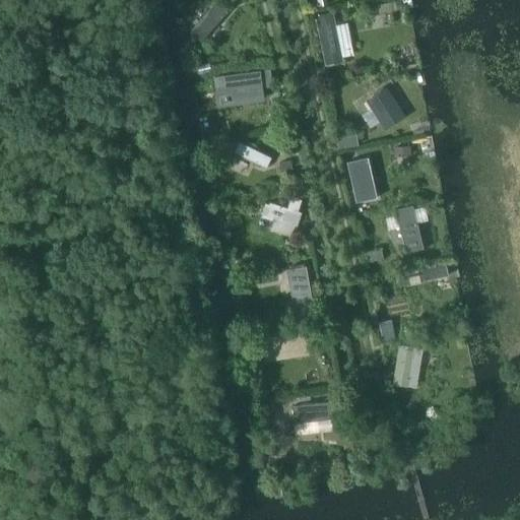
[(218,0),(191,31),(203,42),(236,6),(229,0),(218,0)]
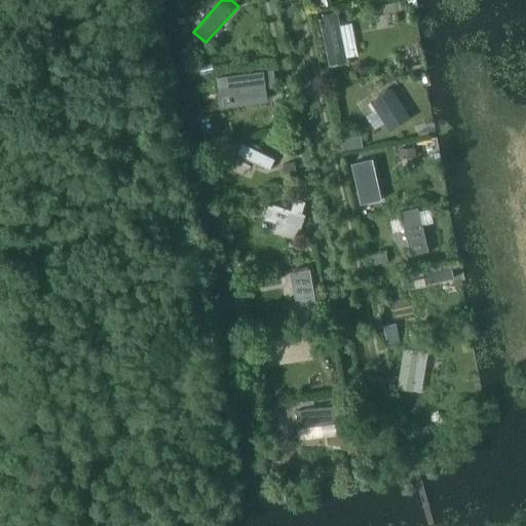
[(327,69),(346,66),(345,59),(340,31),(337,13),(317,17),(327,69)]
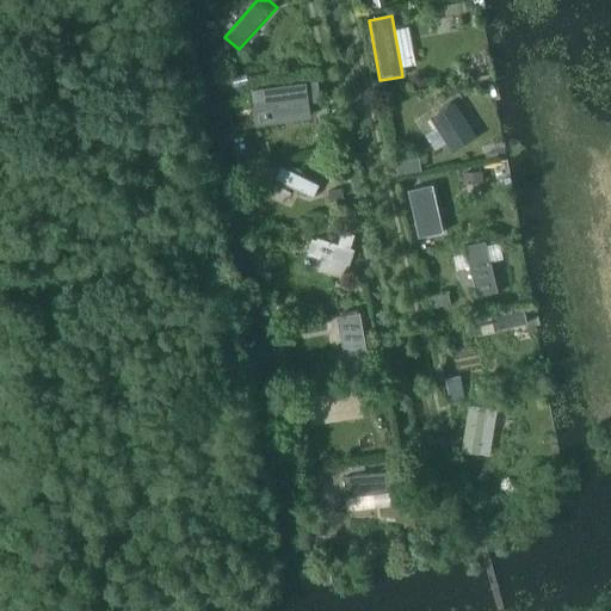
[(303,84),(251,91),(253,112),(307,105),(303,84)]
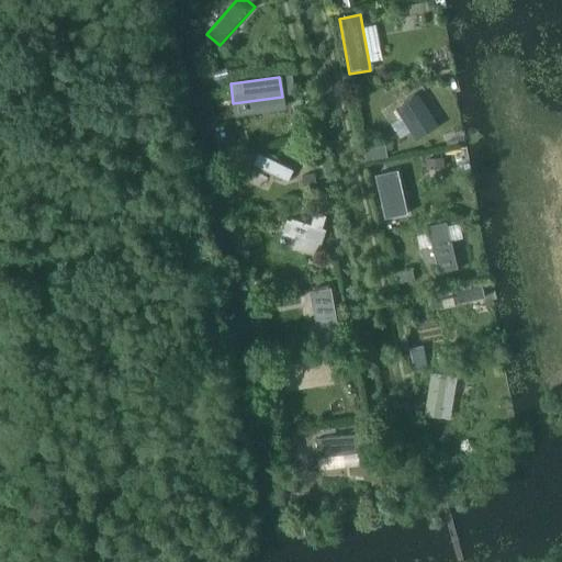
[(414,92),(383,113),(401,141),(411,134),(416,143),(438,128),(414,92)]
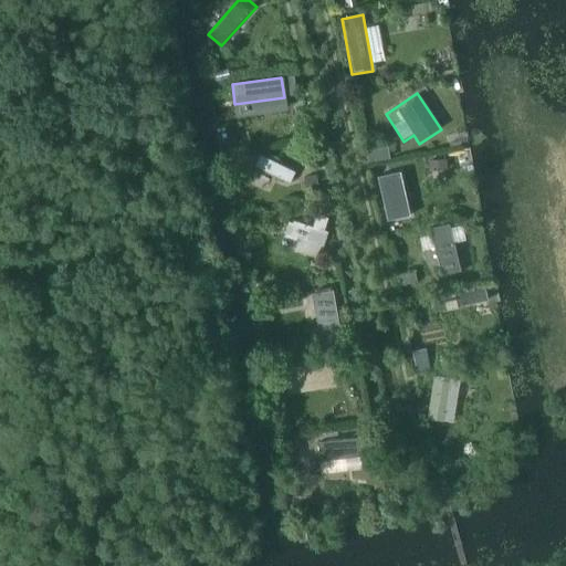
[(260,152),(252,167),(289,185),(296,169),(260,152)]
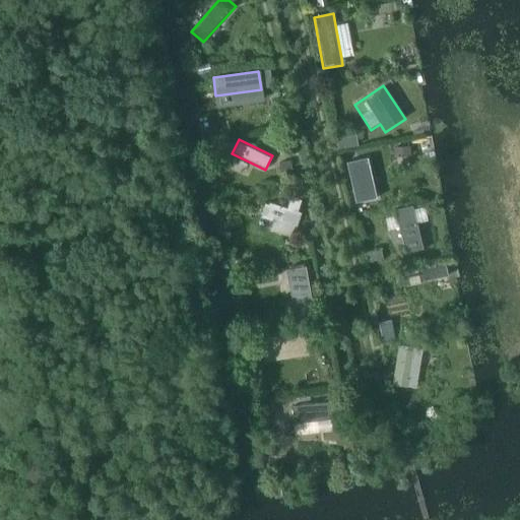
[(356,204),(377,199),(367,158),(346,164),(356,204)]
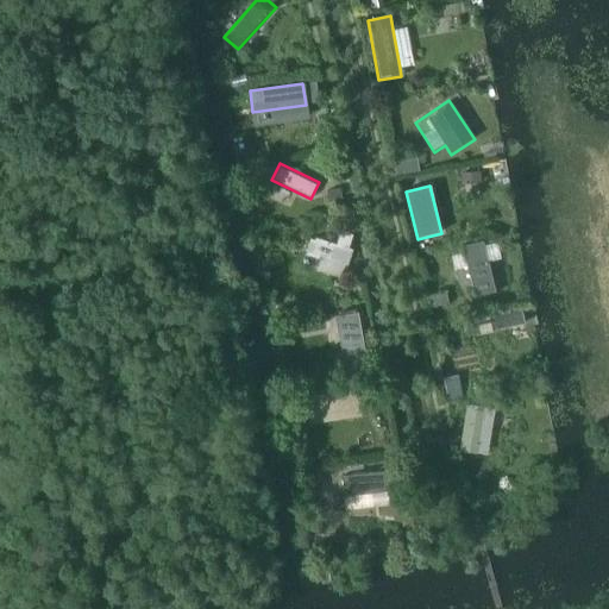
[(337,246),(314,239),(309,257),(347,268),(352,251),(350,250),(353,236),(341,231),(337,246)]
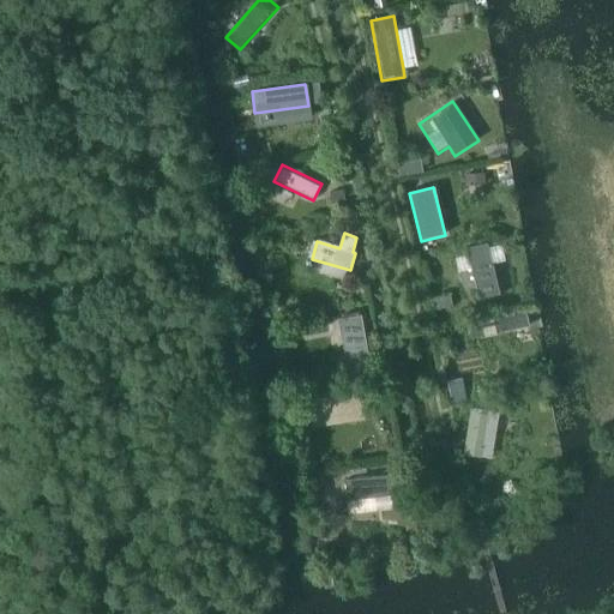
[(487,244),(465,248),(476,300),(498,295),(487,244)]
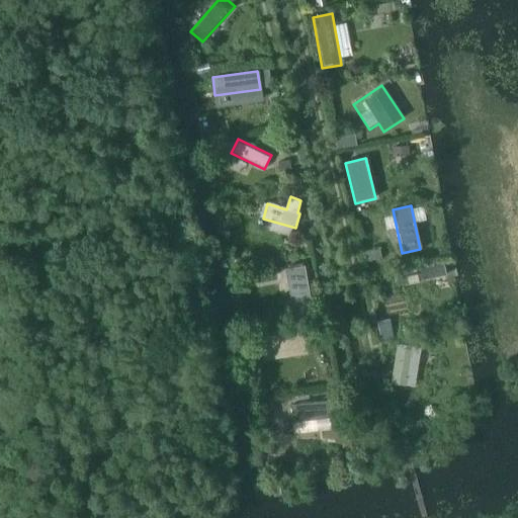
[(394,272),(397,288),(447,276),(443,261),(394,272)]
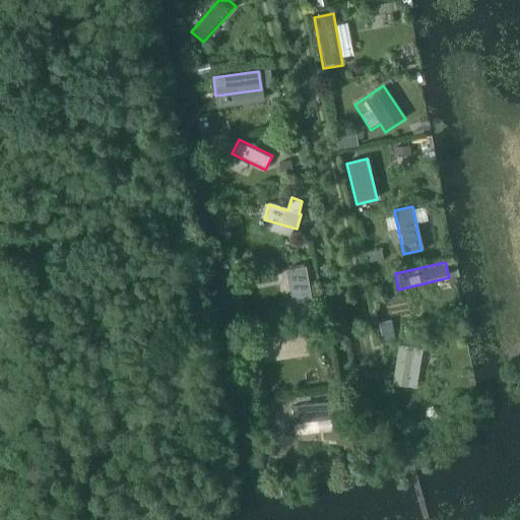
[(312,316),(304,269),(287,272),(289,280),(279,282),(285,320),(312,316)]
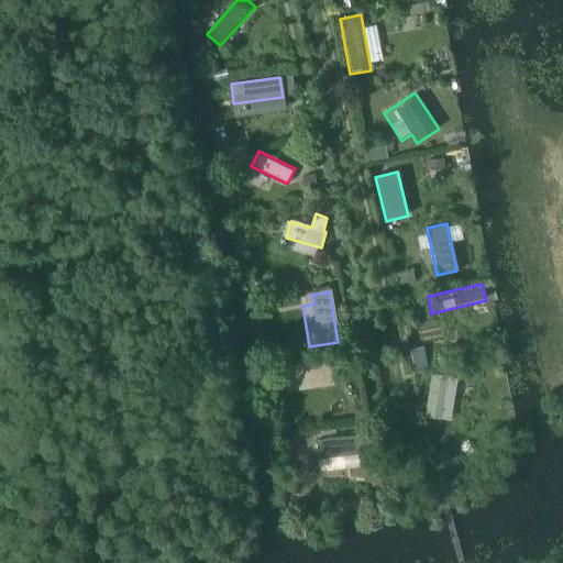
[(278,371),(282,394),(334,384),(330,362),(278,371)]
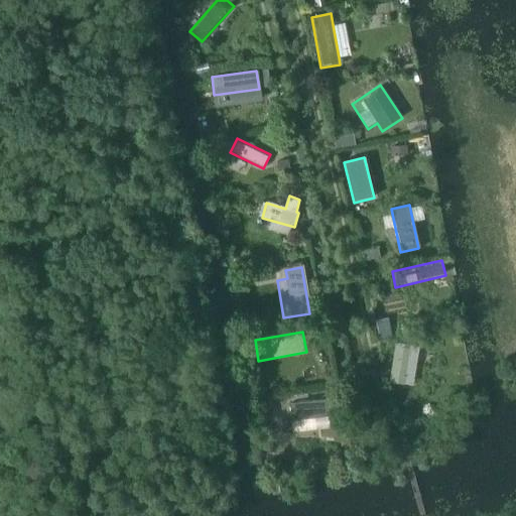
[(398,343),(392,384),(404,386),(411,345),(398,343)]
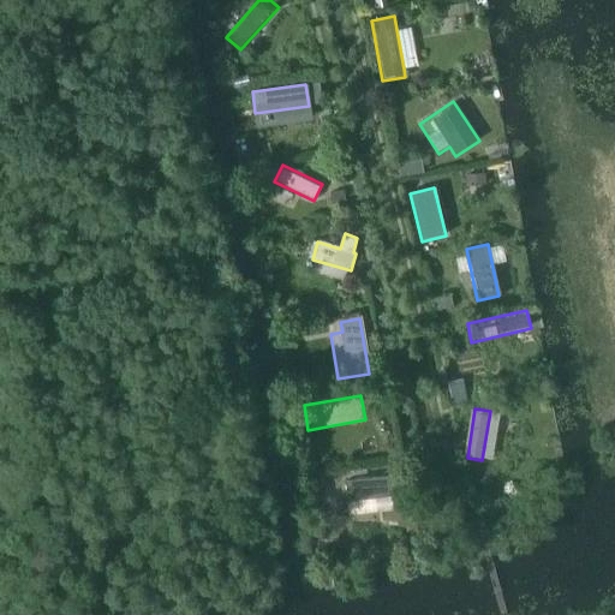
[(348,518),(395,513),(390,476),(344,481),(348,518)]
